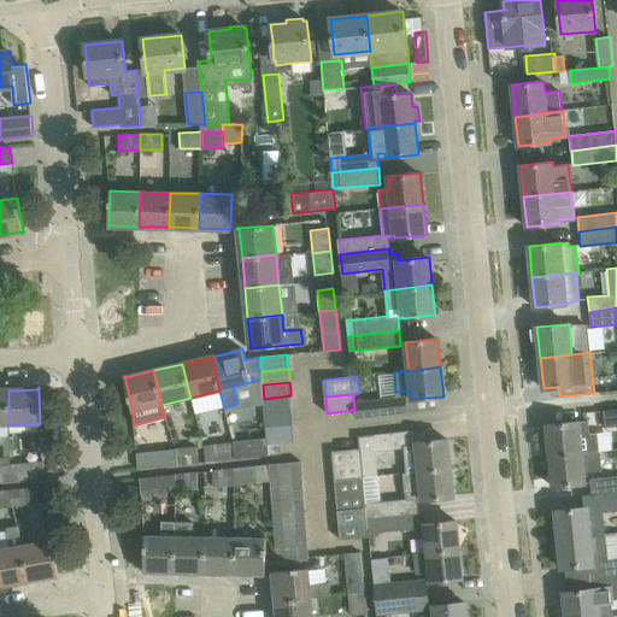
[(292,411),(292,404),(291,395),(264,399),(265,413),(292,411)]
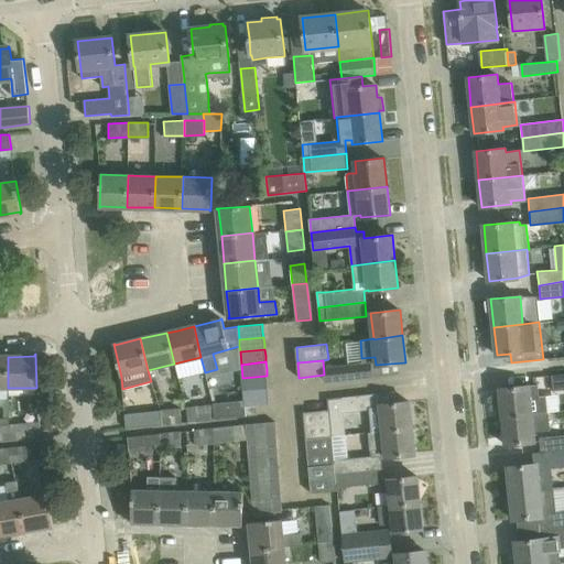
[(326,381),(371,377),(370,362),(325,368),(326,381)]
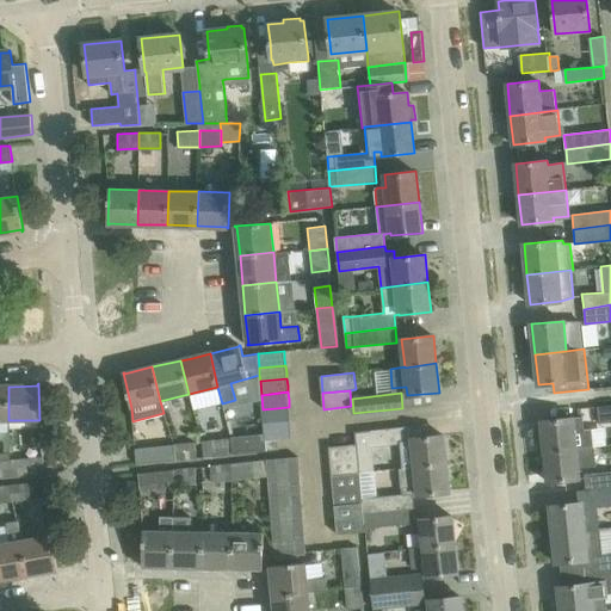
[(599,424),(610,423),(610,405),(598,407),(599,424)]
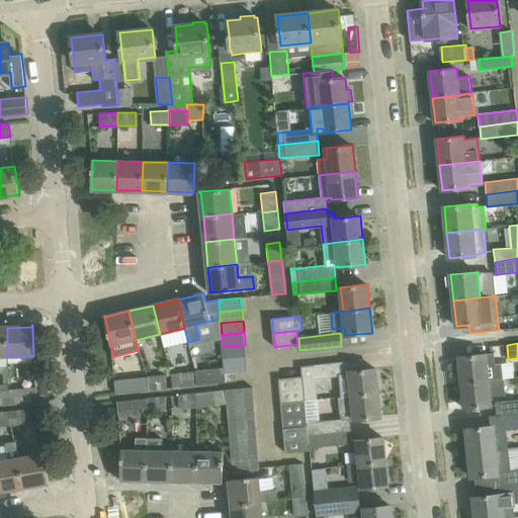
[(246,357),(246,351),(245,345),(223,347),(224,359),(246,357)]
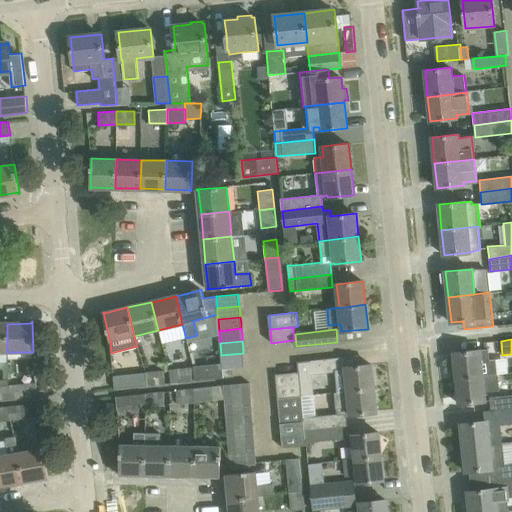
[(489,349),(454,353),(456,379),(483,376),(498,374),(496,359),(490,360),(489,349)]
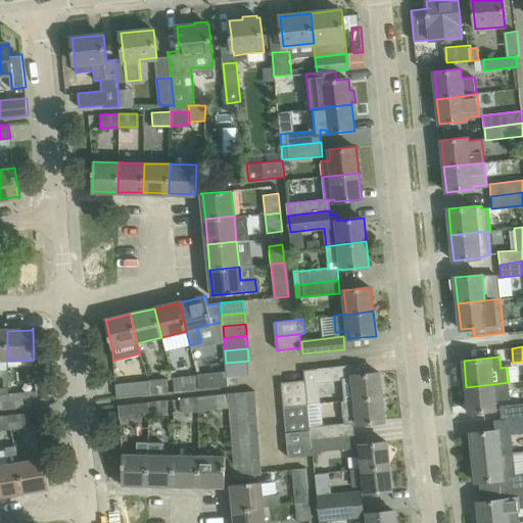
[(227,376),(238,375),(250,374),(248,361),(226,363),(227,372),(227,376)]
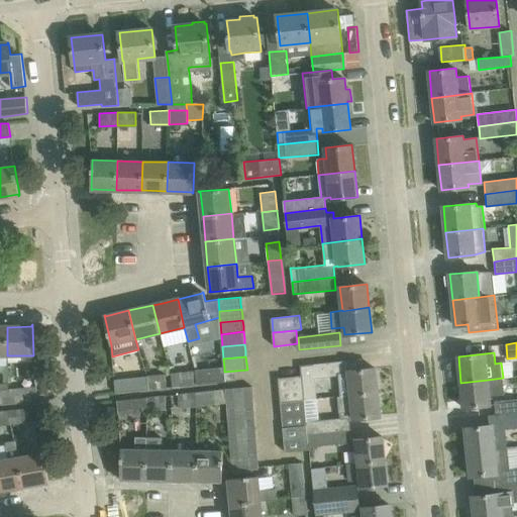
[(308,365),(301,366),(302,376),(302,379),(338,375),(340,396),(378,392),(376,368),(363,370),(362,359),(308,365)]
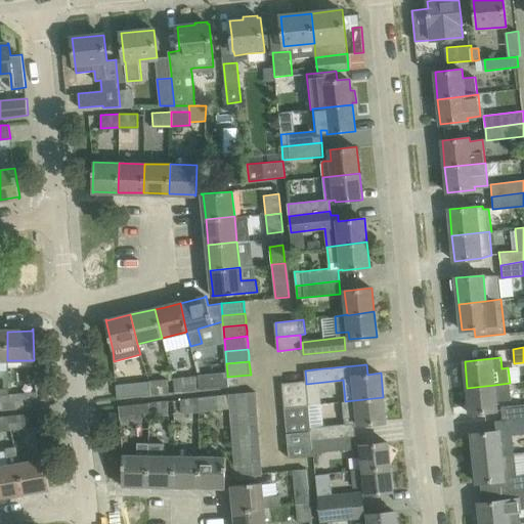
[(238,386),(238,376),(227,377),(227,373),(200,376),(201,389),(238,386)]
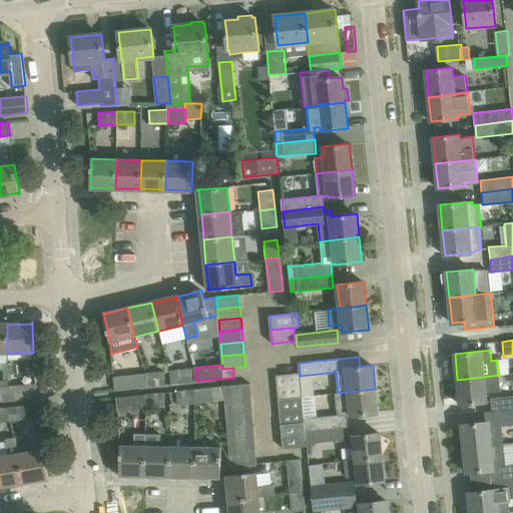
[(177,383),(196,381),(195,368),(176,370),(177,383)]
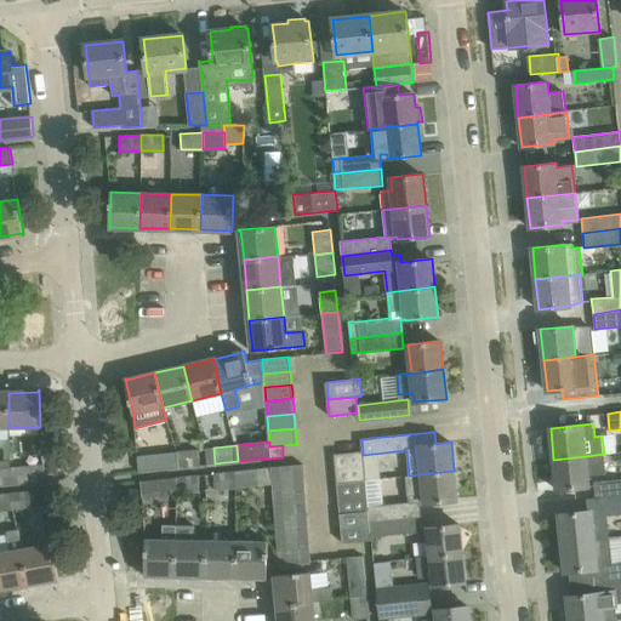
[(177,451),(178,468),(201,466),(199,448),(177,450),(177,451)]
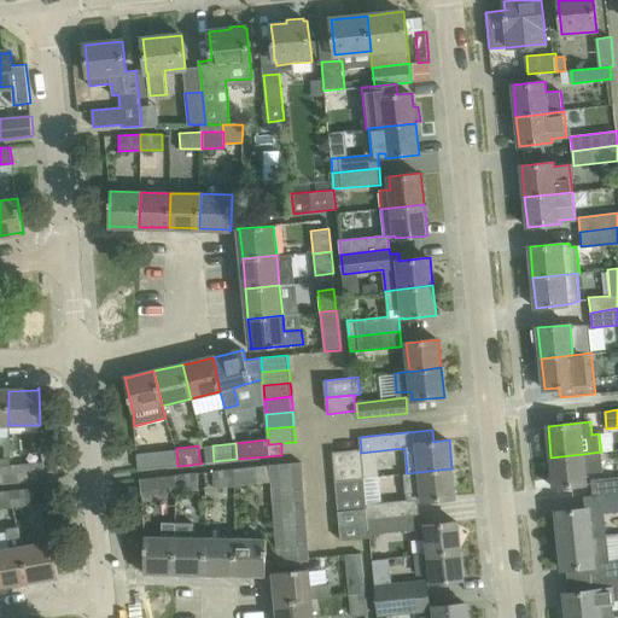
[(139,470),(178,466),(176,449),(136,454),(139,470)]
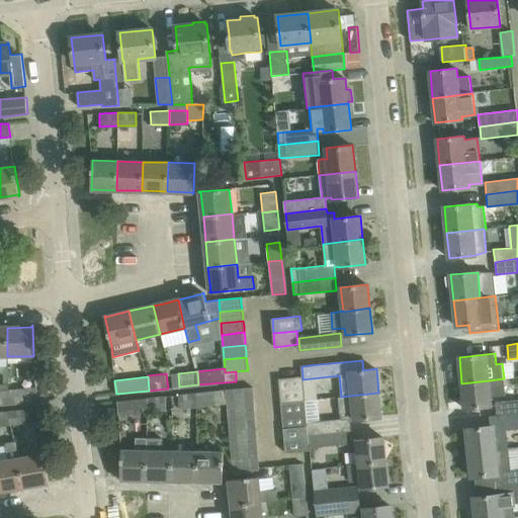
[(280,392),(304,389),(303,380),(303,376),(278,378),(280,392)]
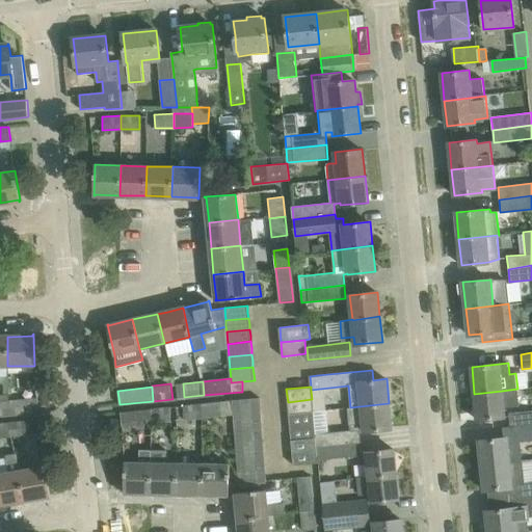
[(502,391),(474,394),(477,420),(505,417),(504,407),(520,405),(517,389),(502,391)]
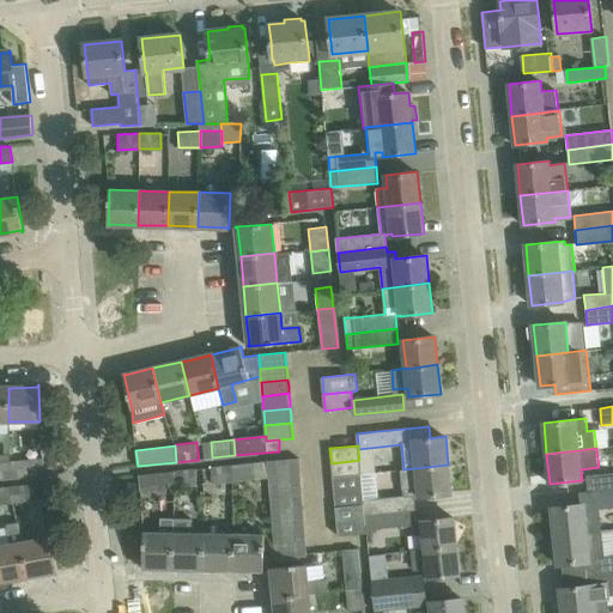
[(44,474),(44,472),(43,459),(14,461),(16,477),(44,474)]
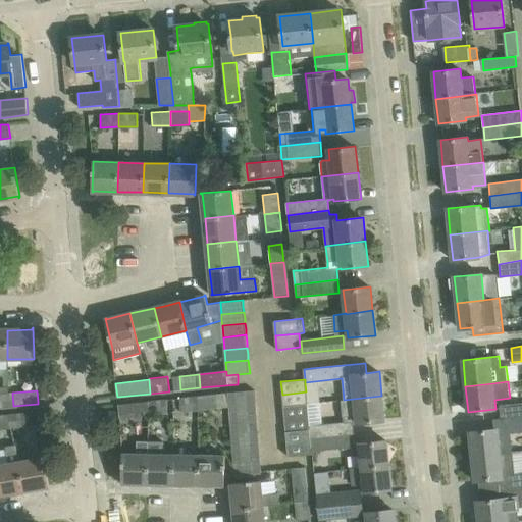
[(229,407),(256,405),(255,390),(239,392),(228,393),(229,407)]
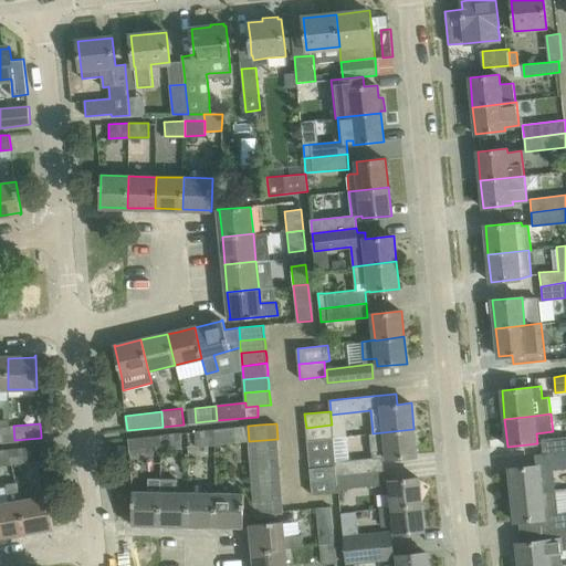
[(307,441),(333,438),(332,425),(306,428),(307,441)]
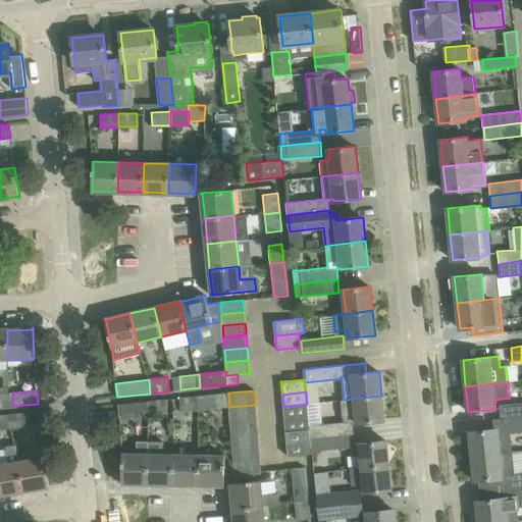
[(0,407),(13,406),(12,393),(0,394),(0,407)]
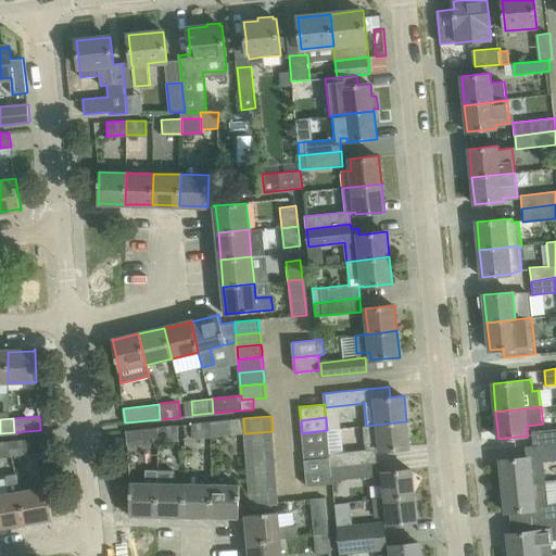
[(244,433),(243,418),(229,419),(210,421),(212,438),(231,436),(244,433)]
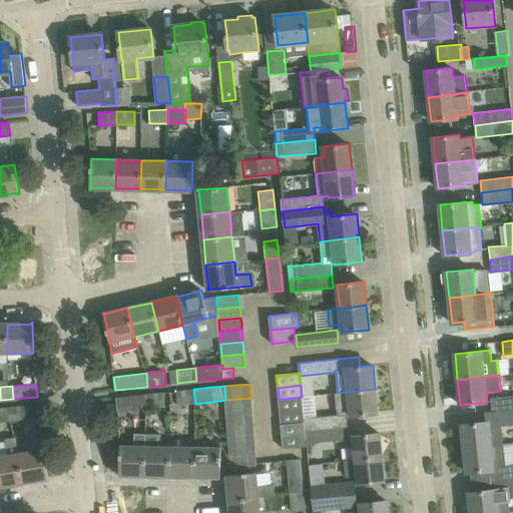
[(177,406),(195,404),(193,389),(176,391),(177,406)]
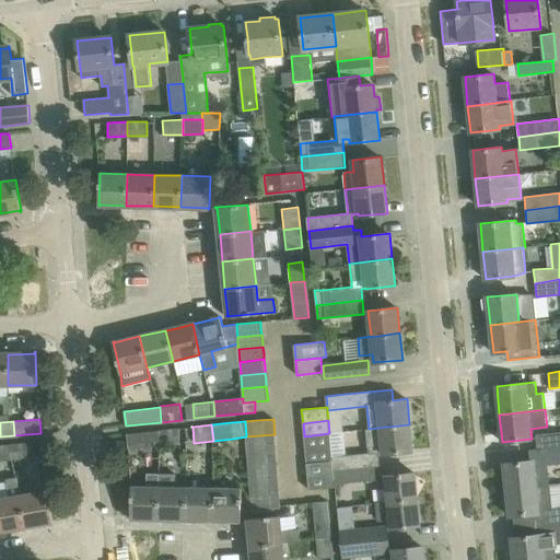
[(409,424),(369,429),(365,430),(368,446),(382,445),(382,454),(412,451),(409,424)]
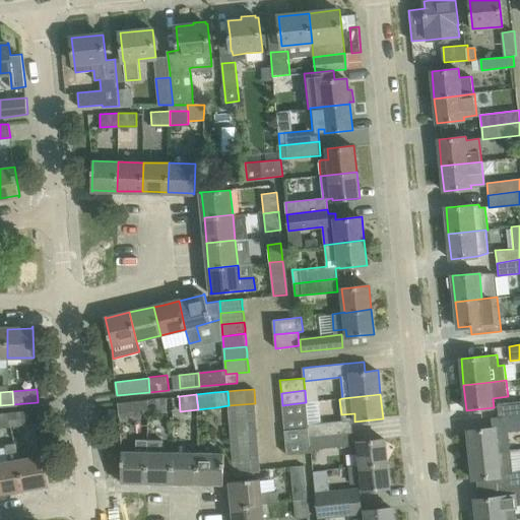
[(147,400),(149,413),(168,412),(166,398),(147,400)]
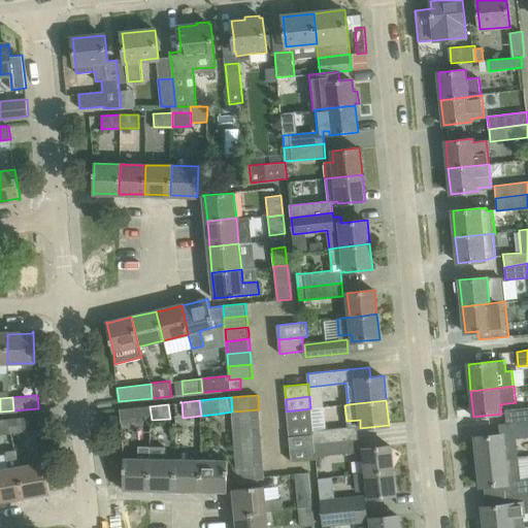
[(152,420),(150,406),(119,409),(121,423),(152,420)]
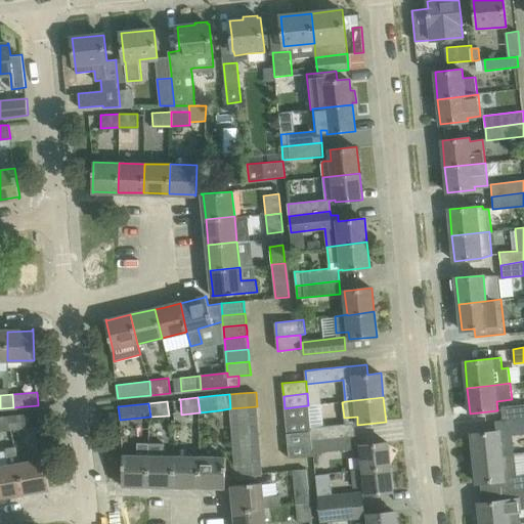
[(503,420),(523,418),(523,403),(500,406),(503,420)]
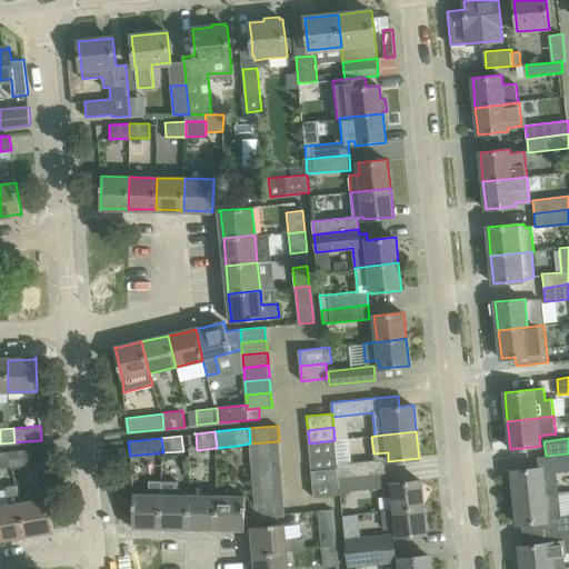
[(310,458),(336,455),(335,440),(309,443),(310,458)]
